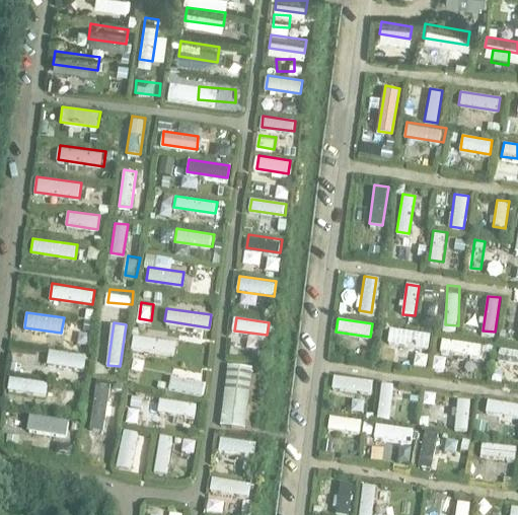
[(386,341),(427,347),(429,334),(388,327),(386,341)]
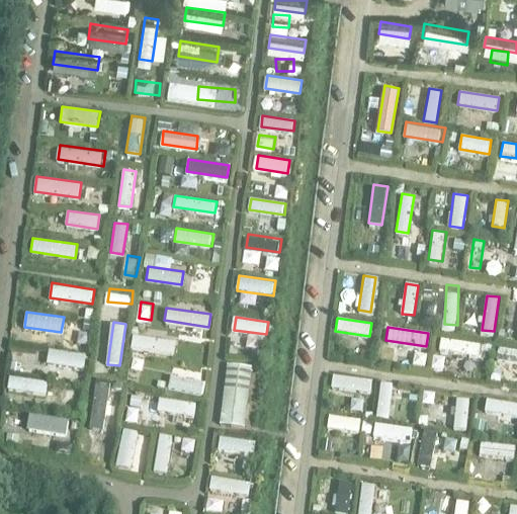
[(174,353),(176,340),(134,334),(133,347),(174,353)]
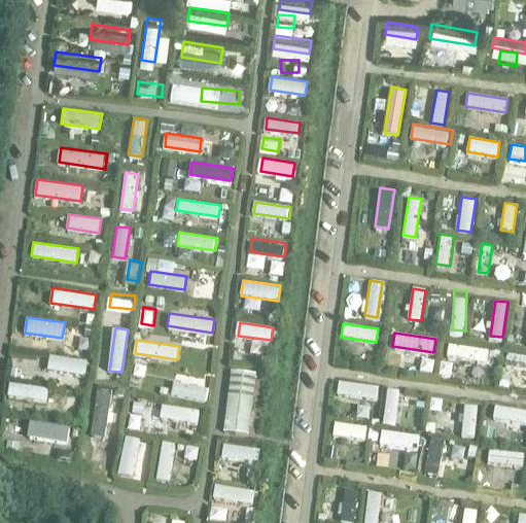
[(446,356),(487,362),(489,349),(448,343),(446,356)]
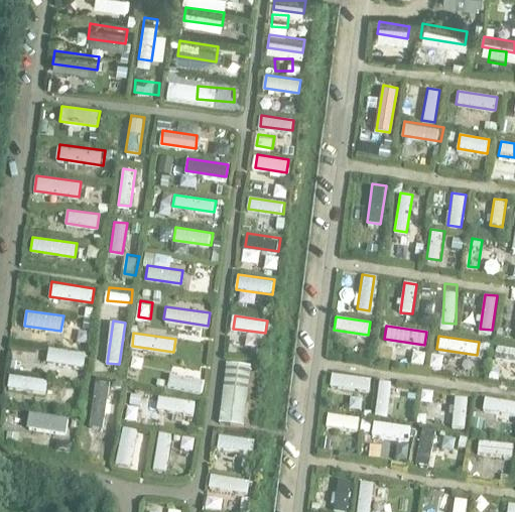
[(493,357),(514,360),(514,348),(495,345),(493,357)]
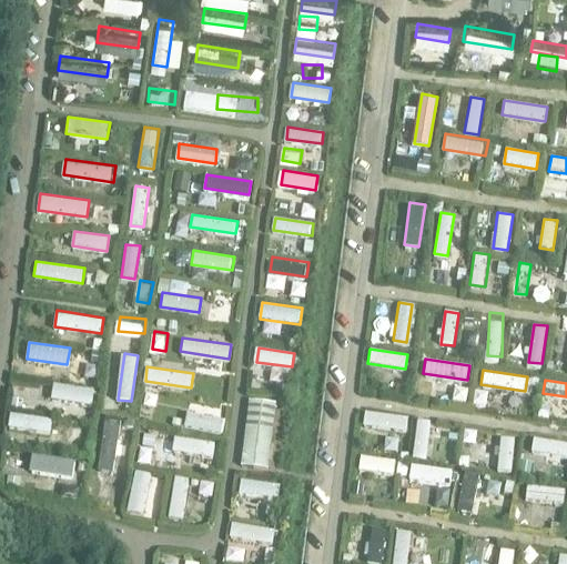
[(53,383),(51,398),(92,403),(94,390),(53,383)]
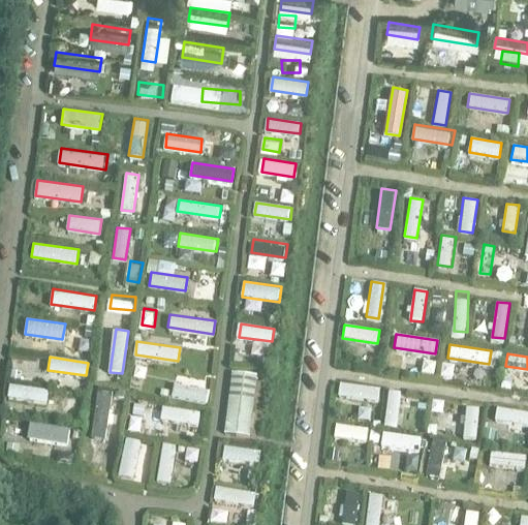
[(226,431),(249,434),(257,374),(235,371),(226,431)]
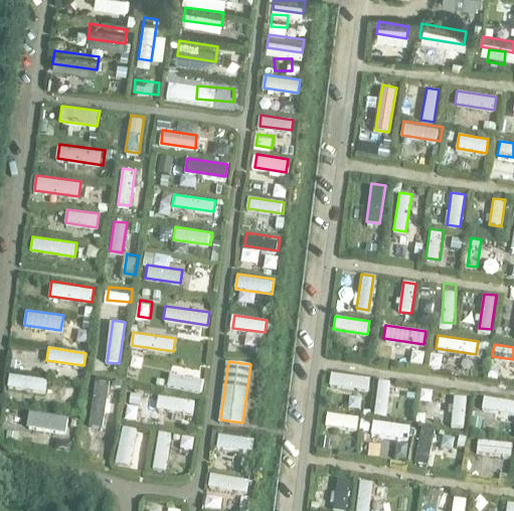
[(331,371),(329,385),(366,390),(368,376),(331,371)]
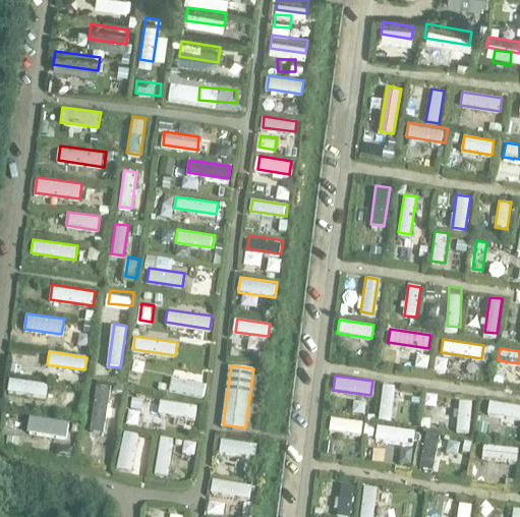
[(7,390),(45,396),(47,382),(9,377),(7,390)]
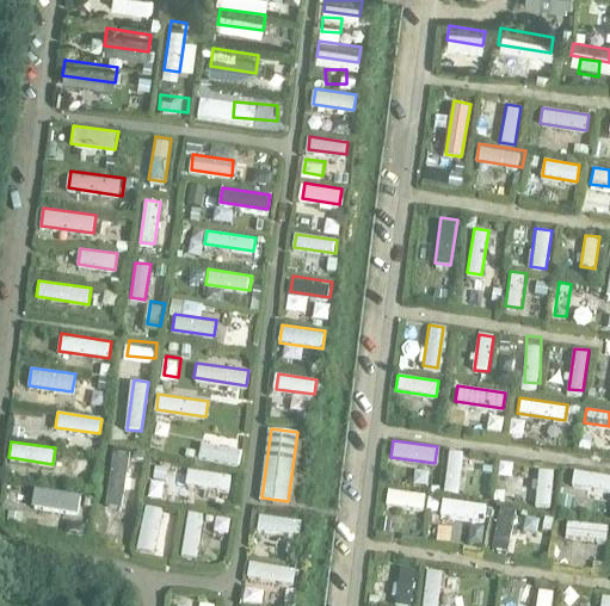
[(240,447),(202,443),(199,457),(238,463),(240,447)]
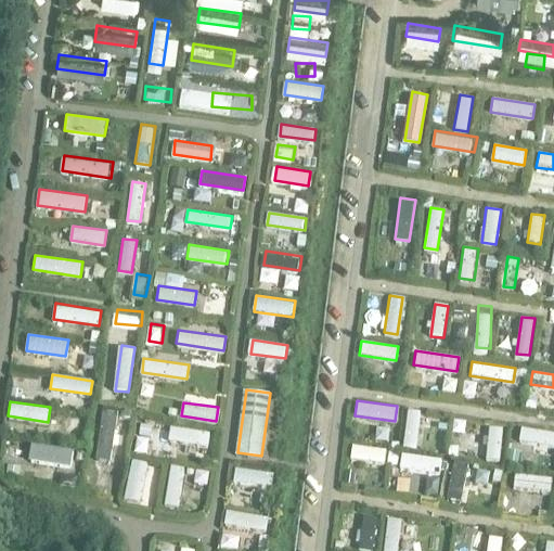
[(97,457),(113,459),(120,408),(104,406),(97,457)]
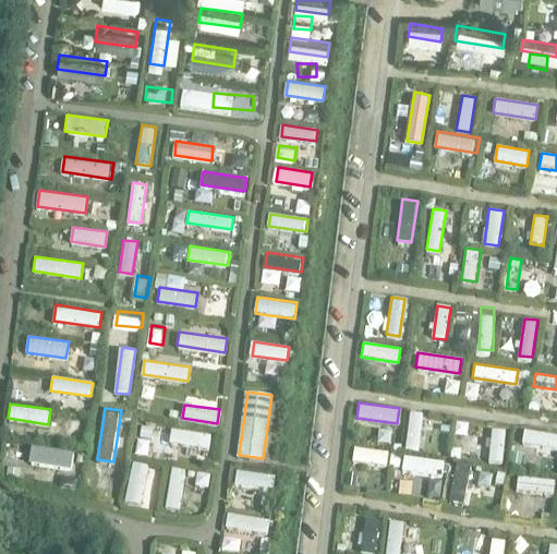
[(424,413),(410,411),(404,447),(419,449),(424,413)]
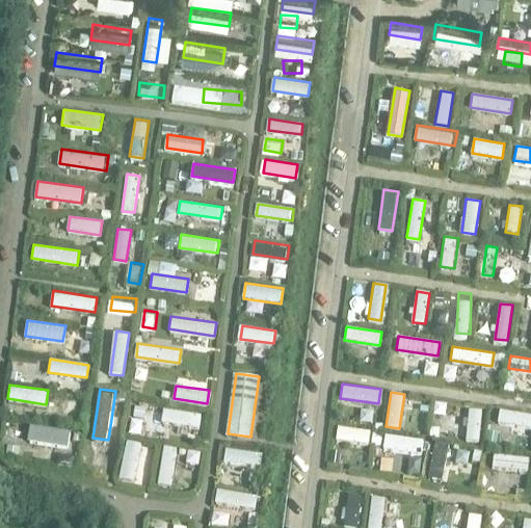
[(136,401),(133,429),(143,430),(148,402),(136,401)]
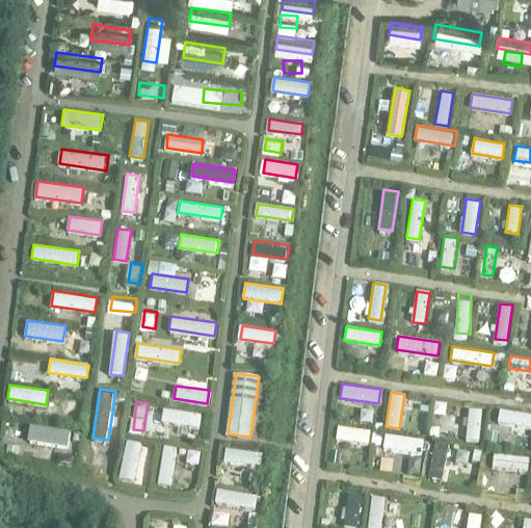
[(202,414),(163,407),(161,422),(200,428),(202,414)]
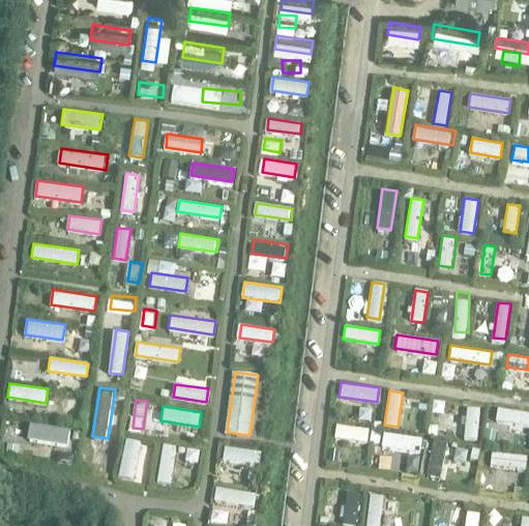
[(481,408),(468,406),(463,437),(477,439),(481,408)]
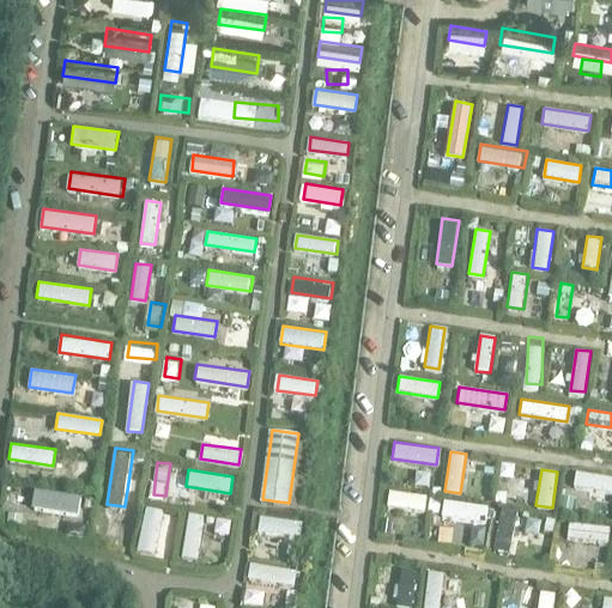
[(611,475),(576,470),(573,488),(611,493),(611,475)]
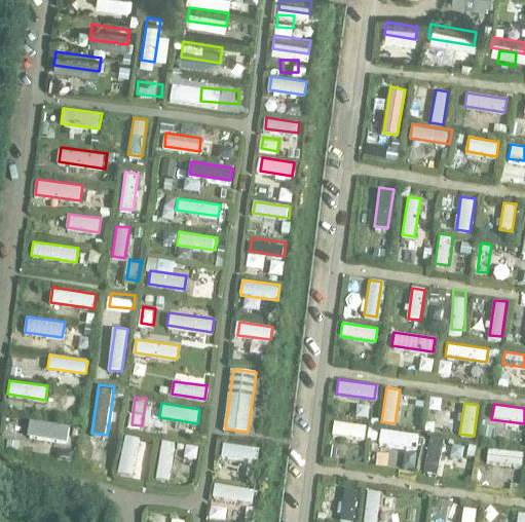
[(27,436),(68,442),(71,425),(29,419),(27,436)]
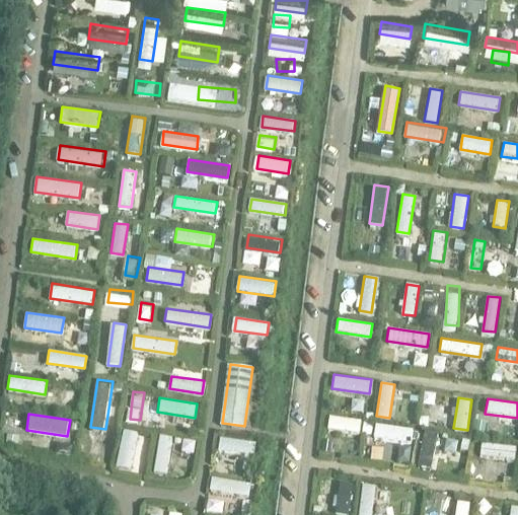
[(326,428),(358,432),(360,420),(328,415),(326,428)]
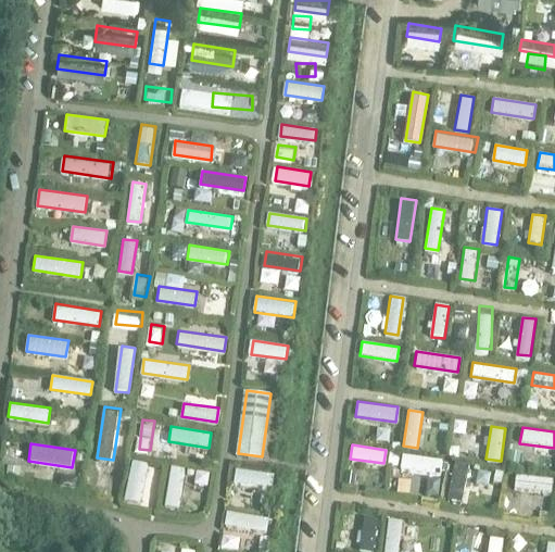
[(400,467),(439,474),(441,460),(401,454),(400,467)]
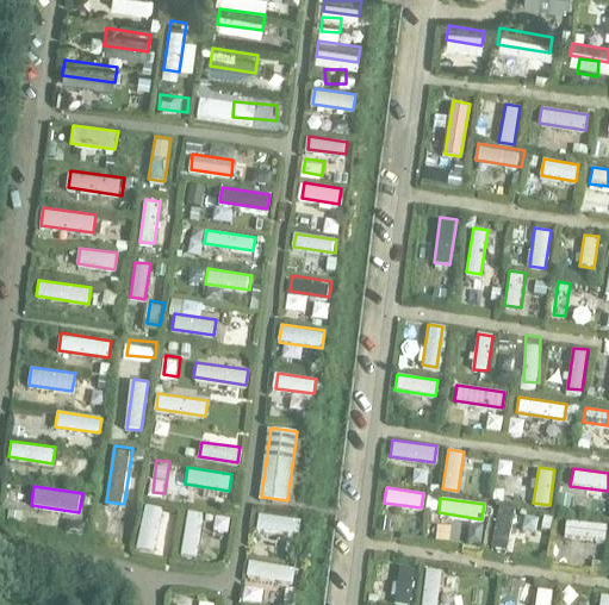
[(141,543),(154,546),(160,505),(147,504),(141,543)]
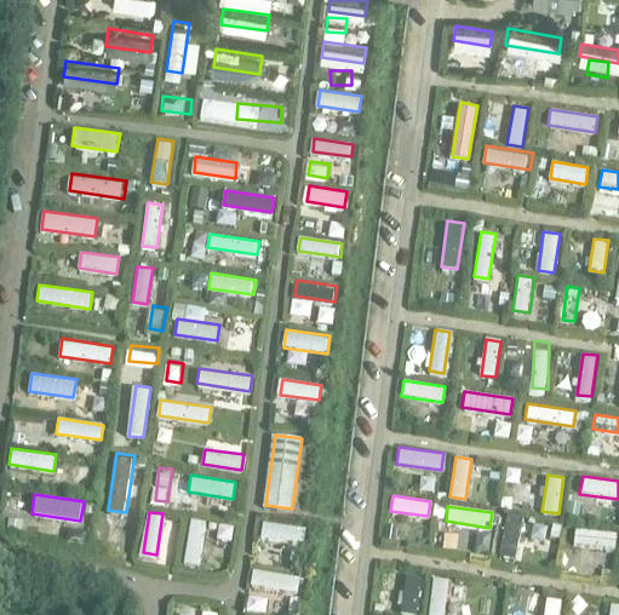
[(502,557),(520,559),(526,518),(508,516),(502,557)]
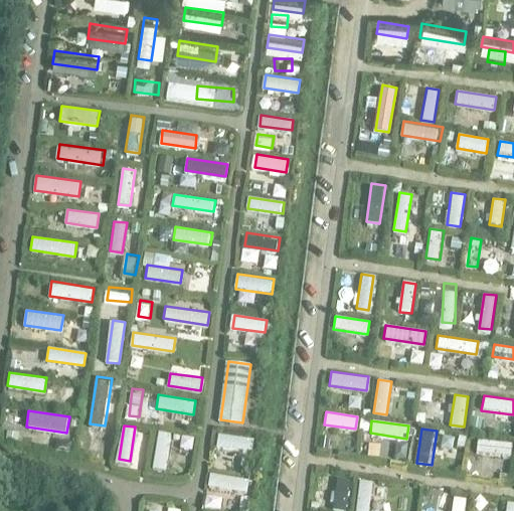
[(155,467),(166,469),(171,434),(160,432),(155,467)]
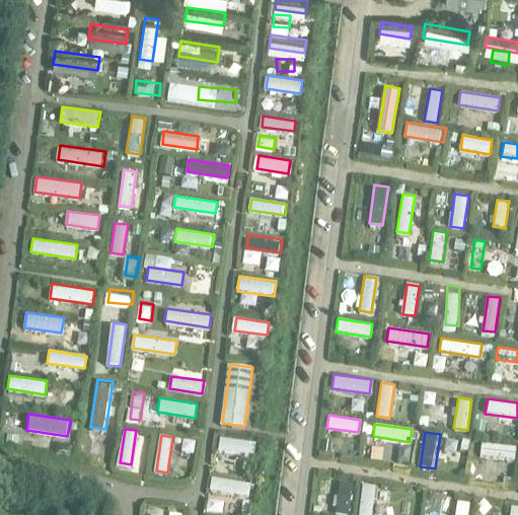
[(219,449),(254,454),(256,442),(221,437),(219,449)]
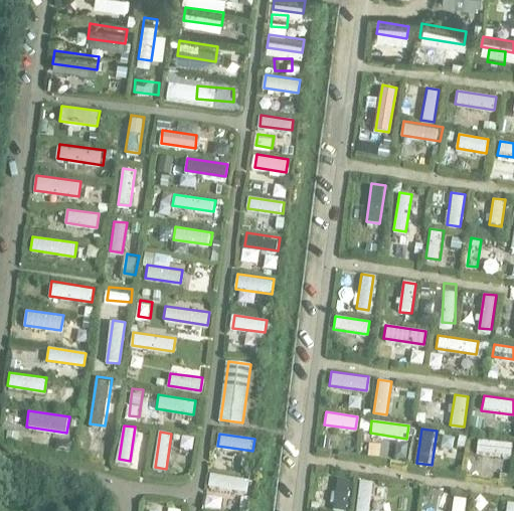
[(476,450),(511,455),(513,443),(477,438),(476,450)]
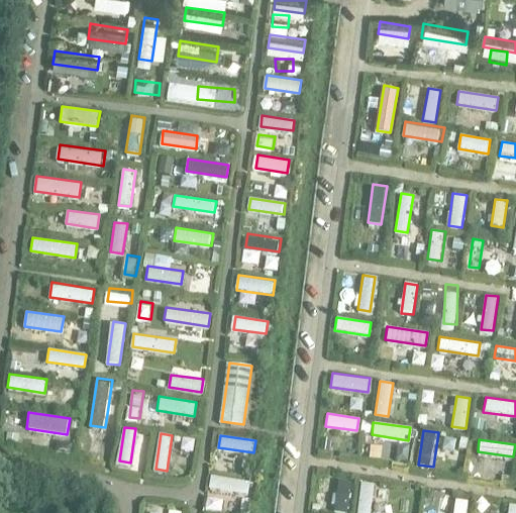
[(250,481),(212,476),(210,489),(248,494),(250,481)]
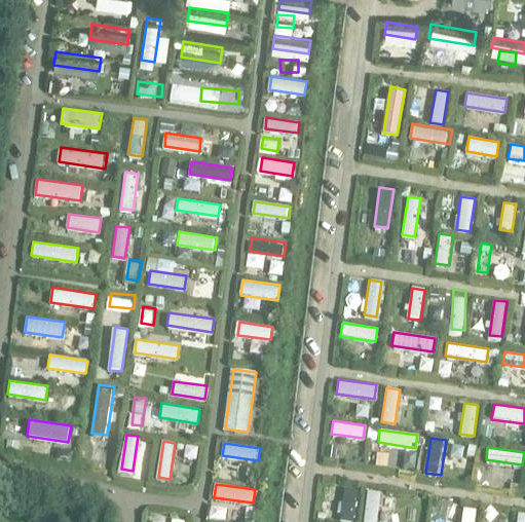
[(358,488),(344,487),(339,517),(352,519),(358,488)]
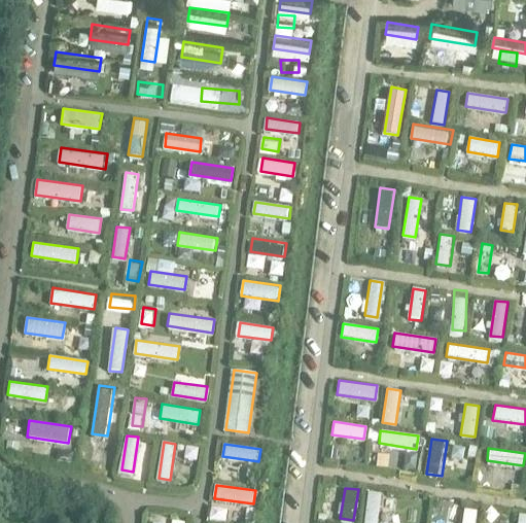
[(376,522),(381,492),(366,490),(362,522),(371,522),(376,522)]
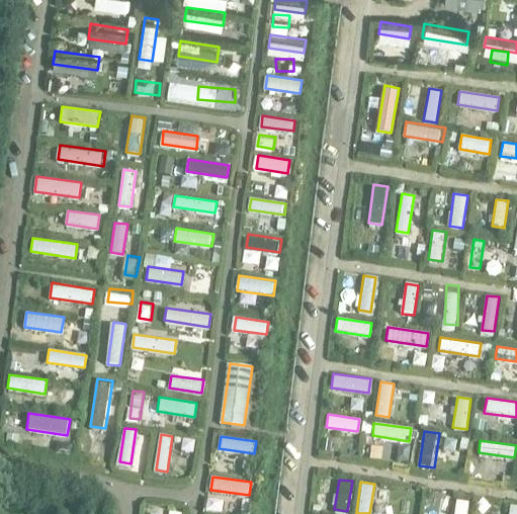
[(424,513),(442,513),(447,495),(428,492),(424,513)]
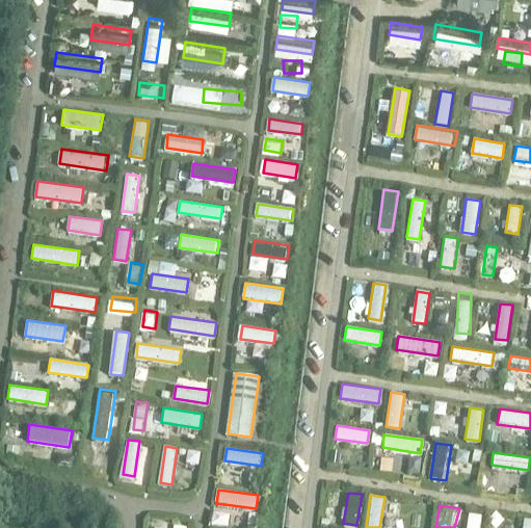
[(215,508),(214,521),(232,522),(232,509),(215,508)]
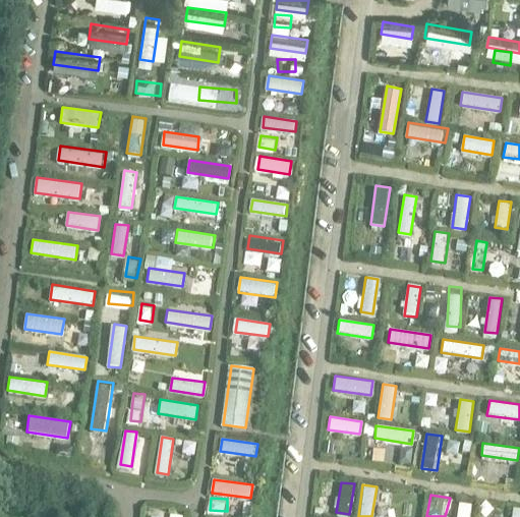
[(469,516),(471,504),(459,503),(456,516),(469,516)]
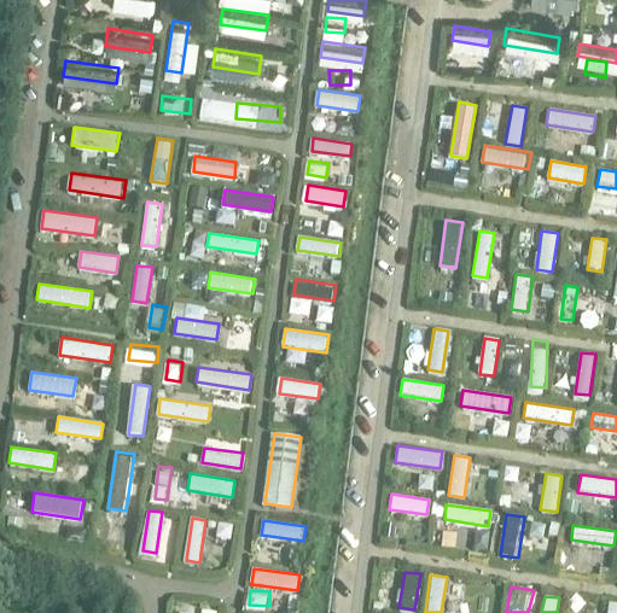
[(616,601),(609,601),(606,612),(616,612),(616,601)]
